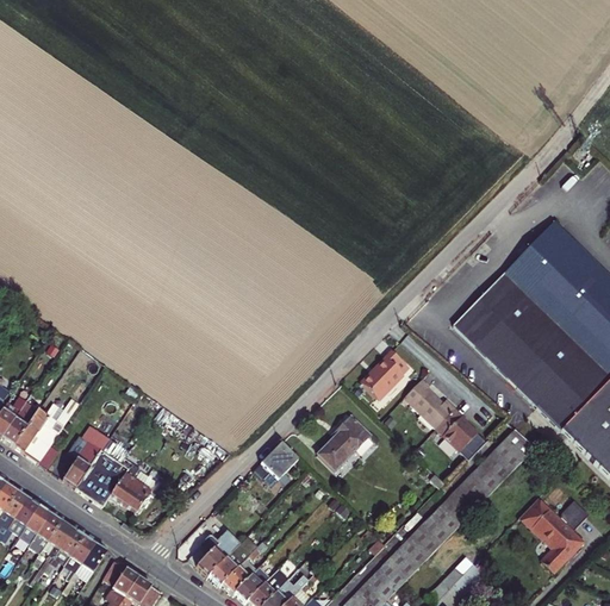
[(453,324),(609,478),(609,276),(554,222),(453,324)]
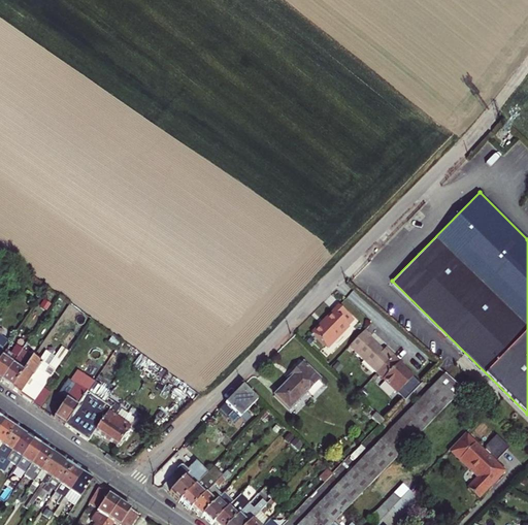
[(311,331),(327,346),(354,318),(338,303),(311,331)]
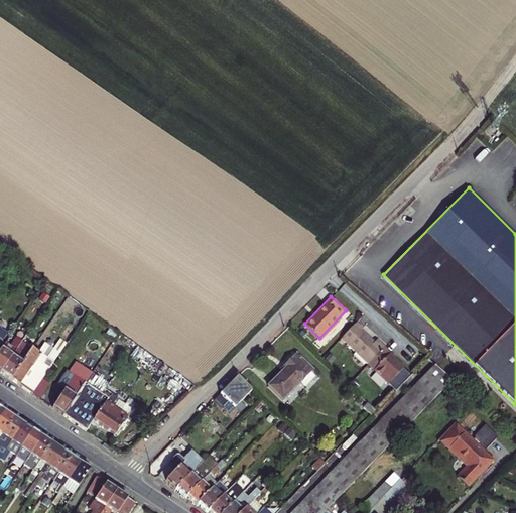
[(51,298),(48,302),(54,306),(56,302),(51,298)]
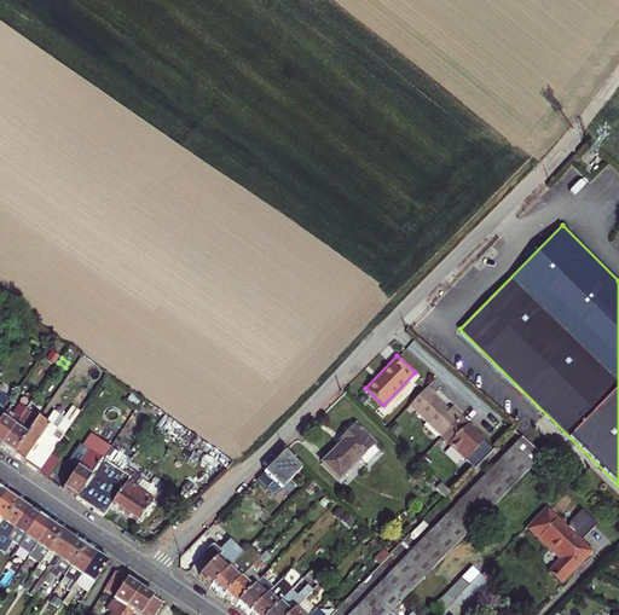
[(410,402),(443,435),(462,415),(452,405),(449,408),(433,393),(434,392),(428,384),(410,402)]
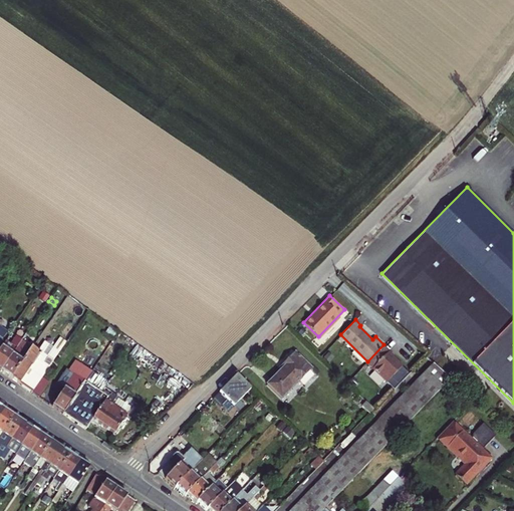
[(0,341),(8,330),(0,324),(0,341)]
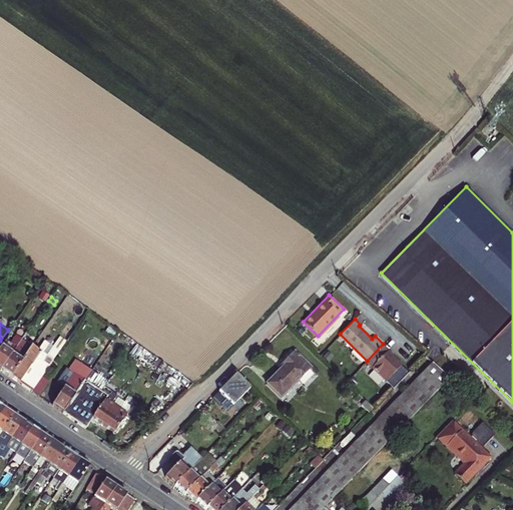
[(21,338),(22,337),(17,334),(16,333),(10,342),(6,339),(0,346),(0,368),(0,369),(21,338)]
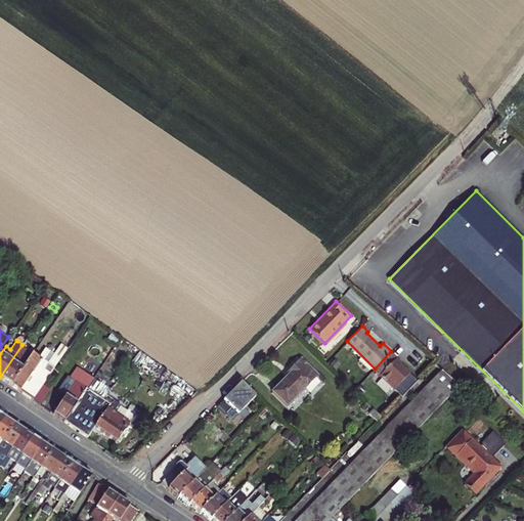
[(32,352),(35,349),(25,341),(23,344),(22,345),(32,352)]
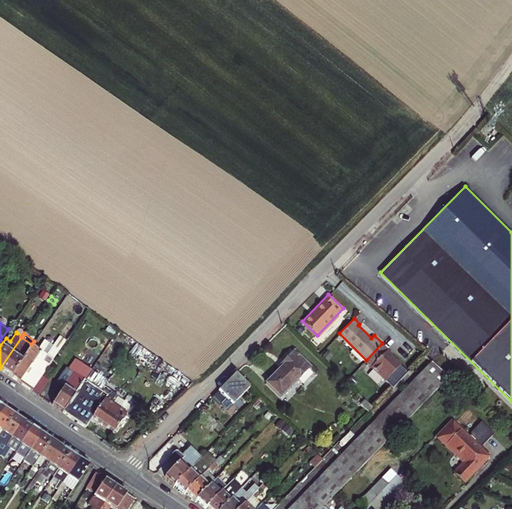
[(40,375),(65,339),(59,334),(52,345),(43,339),(37,348),(31,344),(11,375),(31,388),(40,375)]
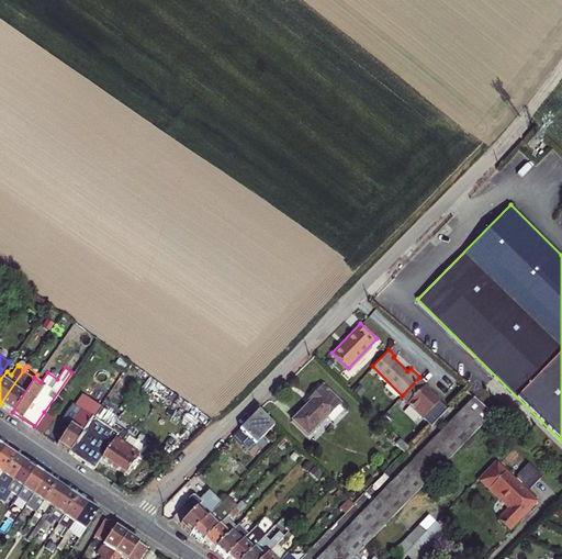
[(12,412),(34,378),(23,370),(0,404),(12,412)]
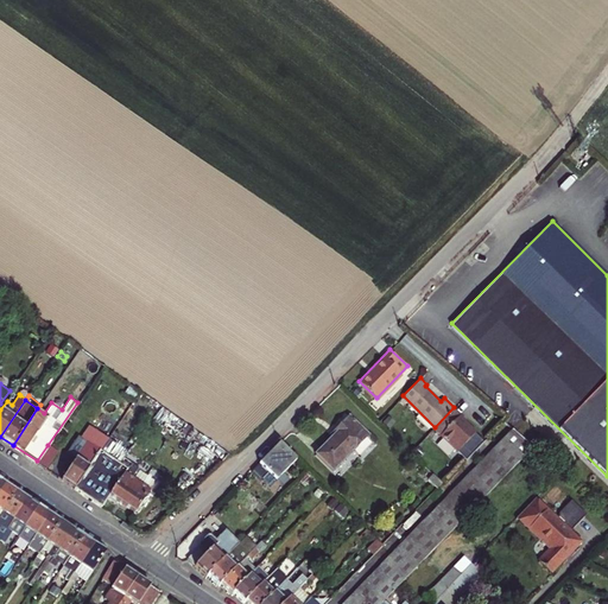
[(476,431),(460,415),(461,414),(454,407),(435,427),(458,450),(476,431)]
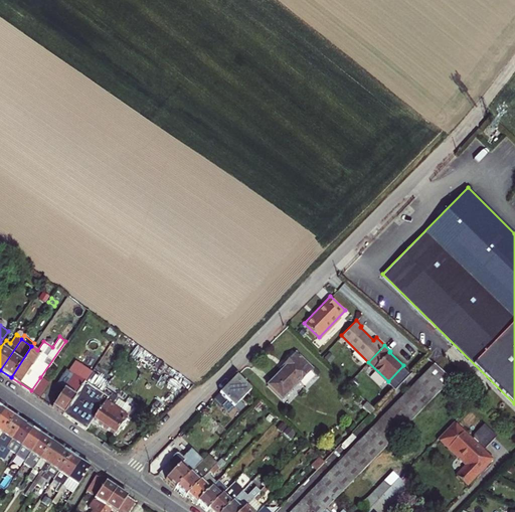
[(268,384),(282,398),(312,368),(296,352),(281,367),(282,369),(268,384)]
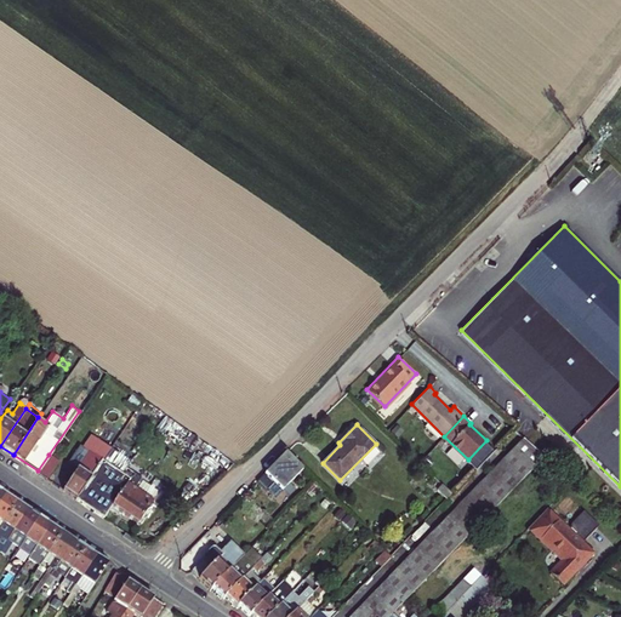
[(77,497),(110,446),(101,439),(91,433),(83,446),(89,450),(63,487),(77,497)]
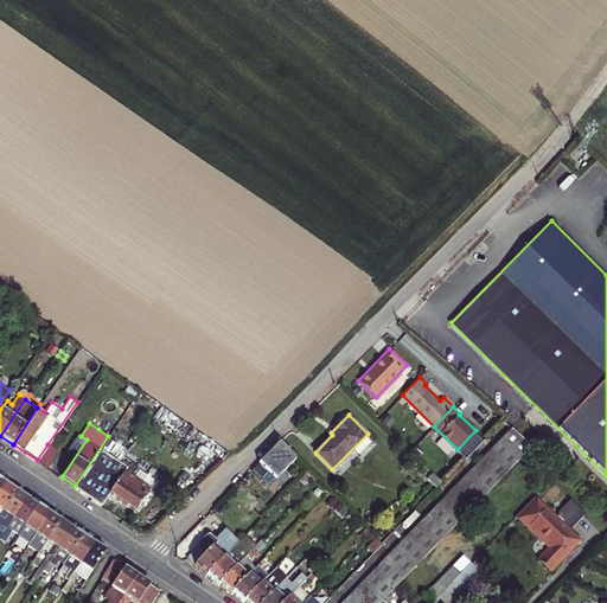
[(110,432),(112,431),(102,424),(98,429),(108,436),(110,432)]
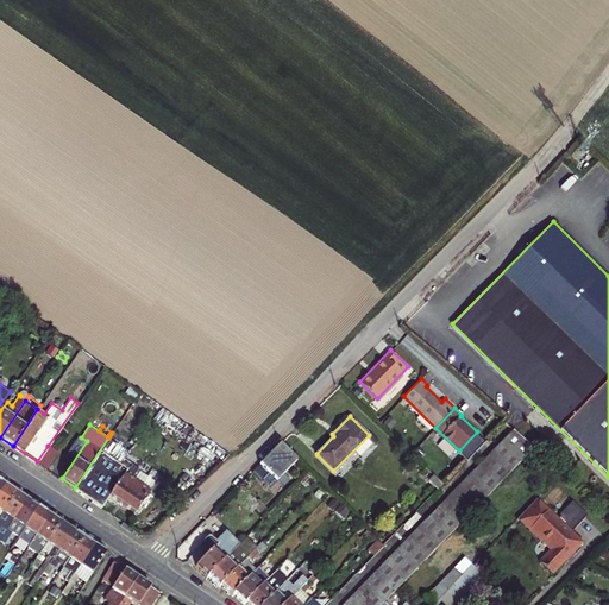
[(339,604),(377,604),(383,599),(457,524),(464,517),(533,447),(513,428),(339,604)]
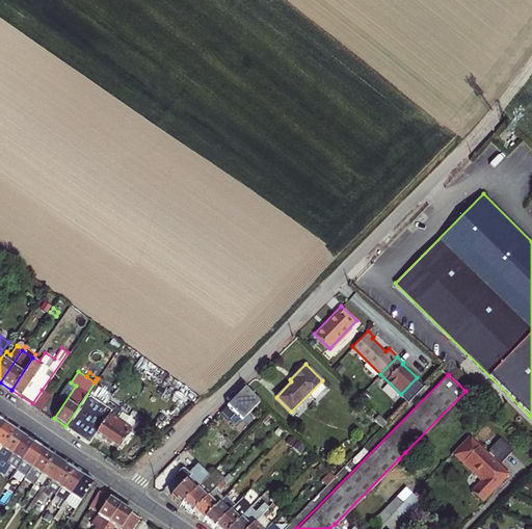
[(408,388),(415,394),(423,385),(418,379),(408,388)]
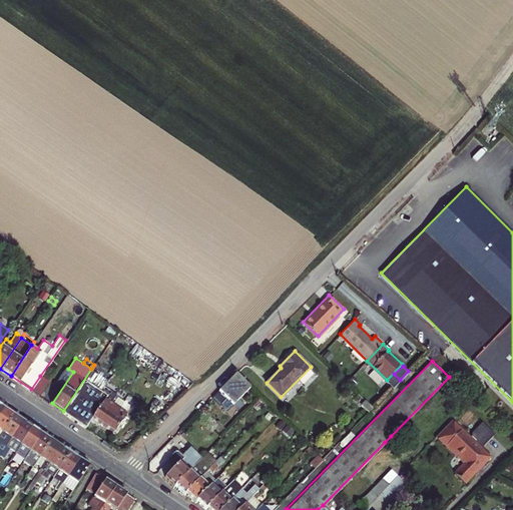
[(110,390),(104,385),(107,380),(97,373),(91,369),(63,411),(85,426),(92,416),(110,390)]
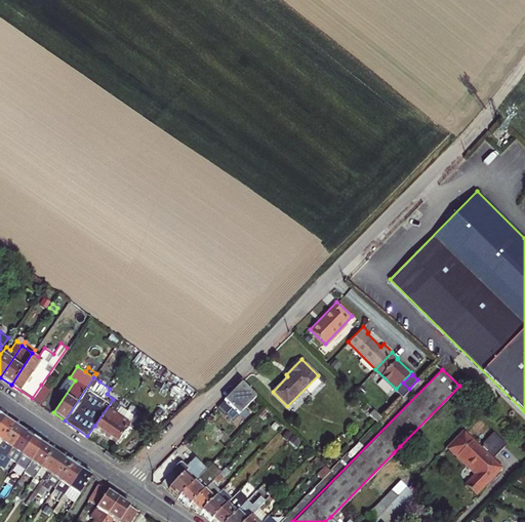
[(256,395),(241,380),(224,399),(238,413),(244,407),(256,395)]
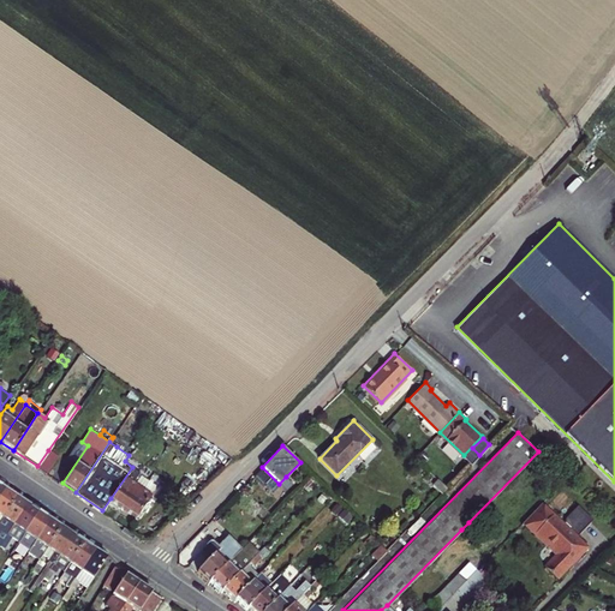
[(46,472),(57,456),(48,450),(37,466),(46,472)]
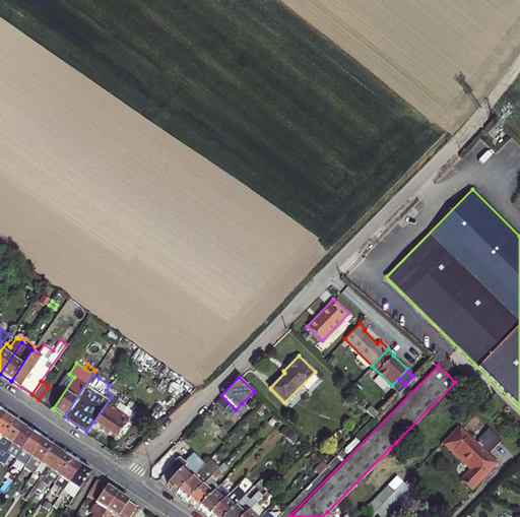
[(126,417),(132,409),(119,400),(120,400),(112,395),(93,422),(115,437),(127,418),(126,417)]
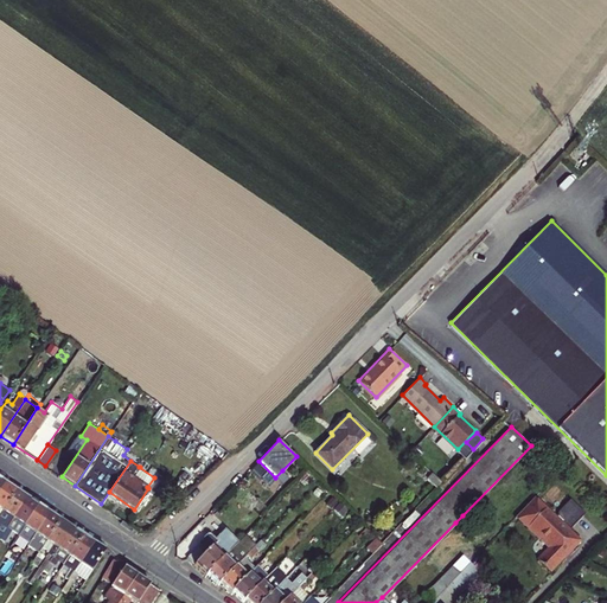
[(270,482),(275,478),(259,461),(251,467),(261,476),(262,475),(270,482)]
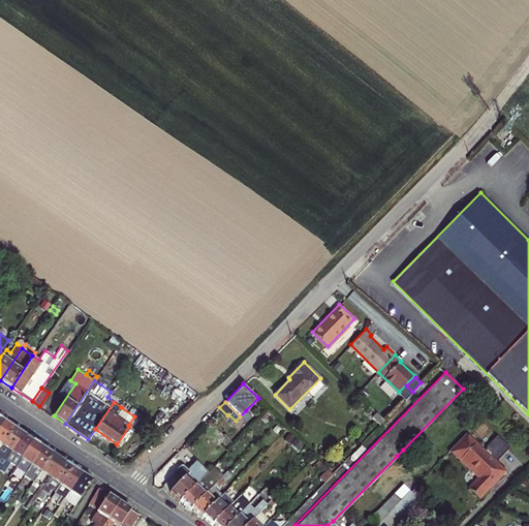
[(250,414),(246,410),(240,416),(245,421),(250,414)]
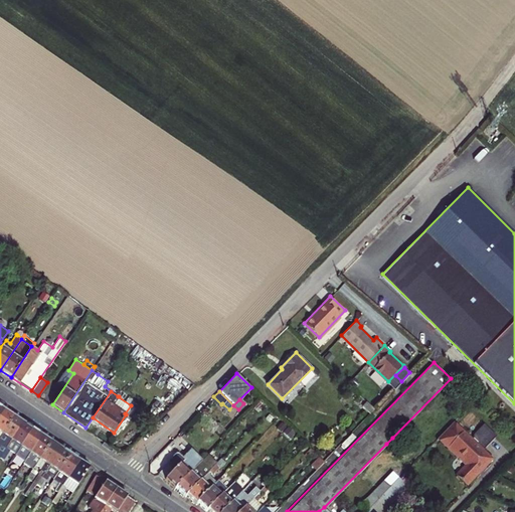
[(363,404),(370,411),(374,407),(367,400),(363,404)]
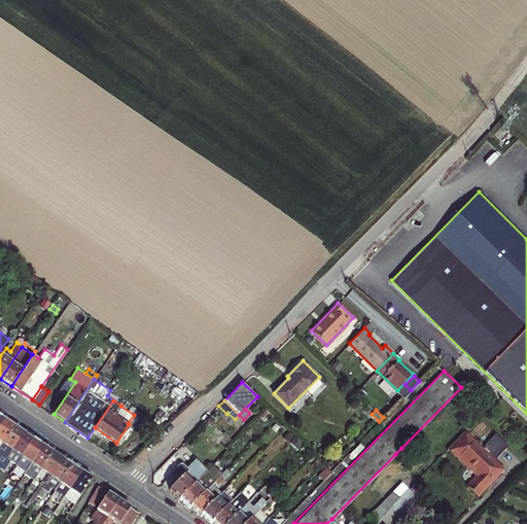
[(0,445),(14,424),(4,418),(0,424),(0,445)]
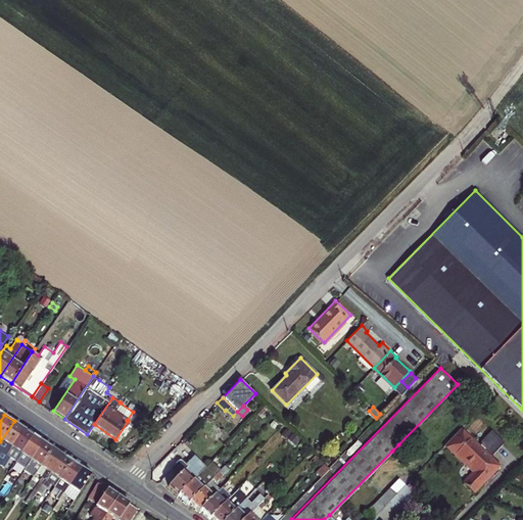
[(0,462),(24,428),(14,421),(0,441),(0,450),(1,451),(0,452),(0,462)]
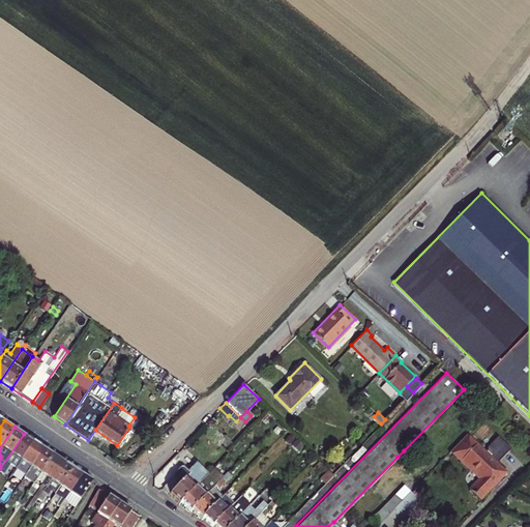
[(451,449),(455,452),(470,437),(466,433),(451,449)]
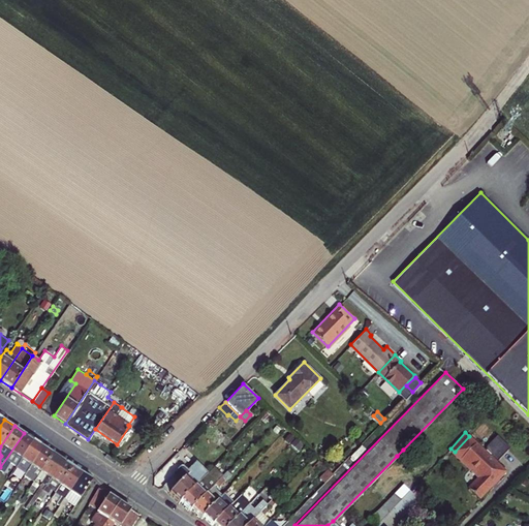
[(33,439),(24,433),(0,467),(3,470),(4,470),(10,461),(17,464),(22,457),(33,439)]
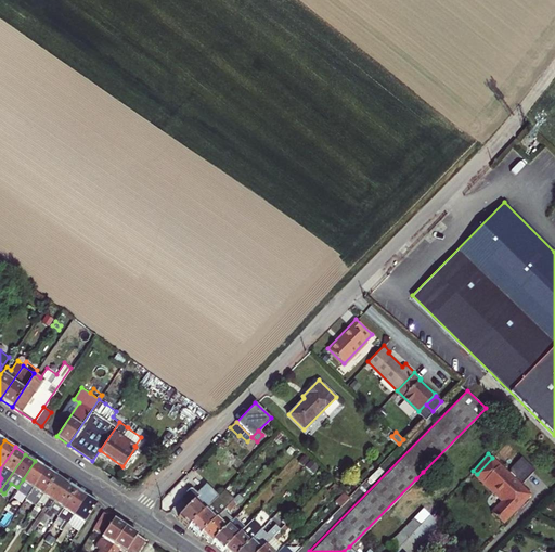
[(298,459),(304,464),(308,459),(302,454),(298,459)]
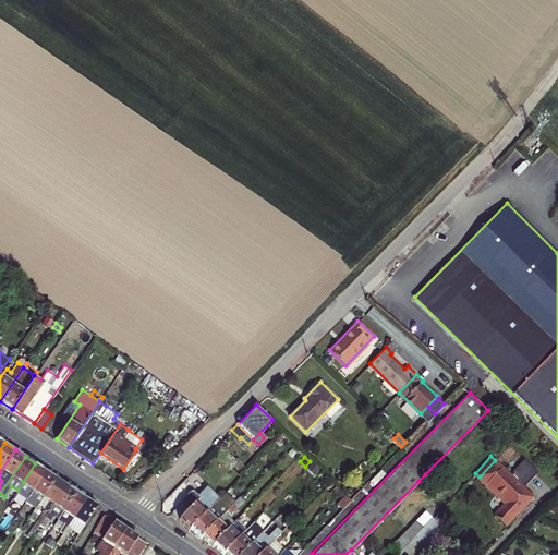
[(495,514),(505,525),(532,496),(522,487),(538,471),(524,458),(513,469),(513,472),(519,478),(516,481),(495,460),(480,477),(506,503),(495,514)]
